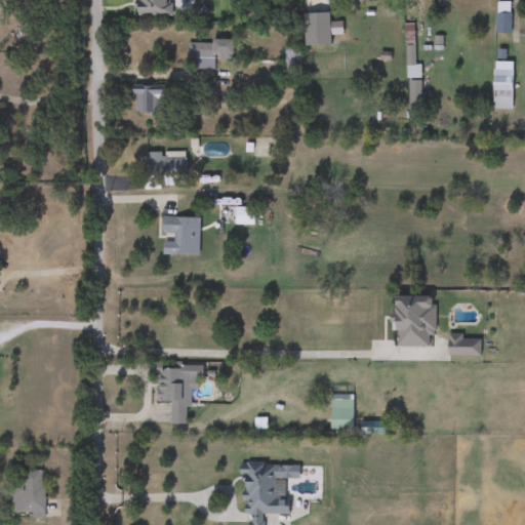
[(496,32),(496,18),(507,18),(507,32),(496,32)]
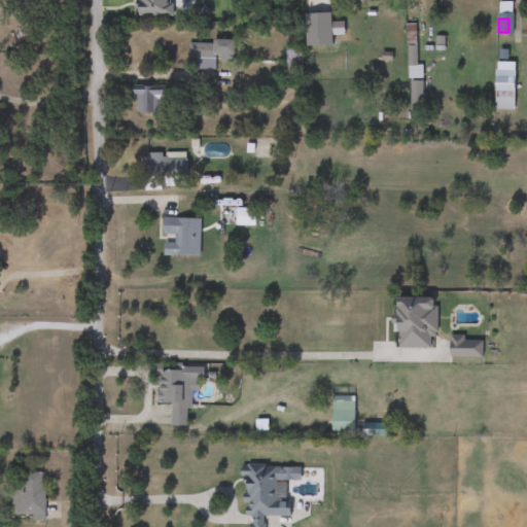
[(408,77),(408,38),(417,38),(417,77),(408,77)]
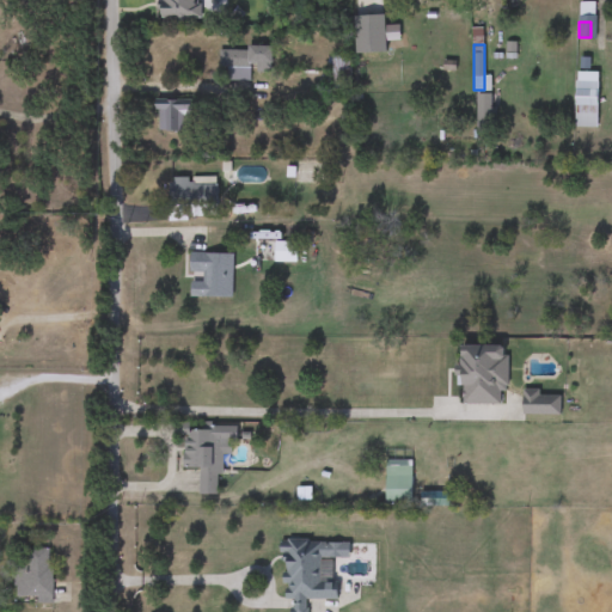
[(270,72),(250,71),(249,80),(219,79),(219,48),(271,49),(270,72)]
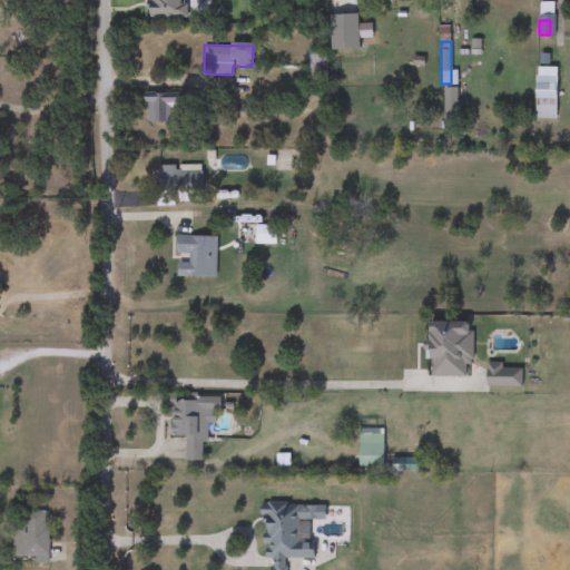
[(326,52),(326,82),(310,82),(308,52),(326,52)]
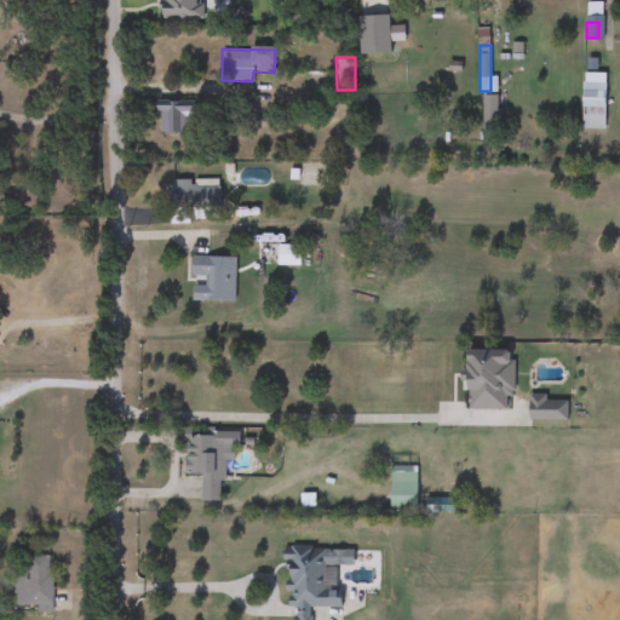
[(604,73),(604,130),(581,130),(581,73),(604,73)]
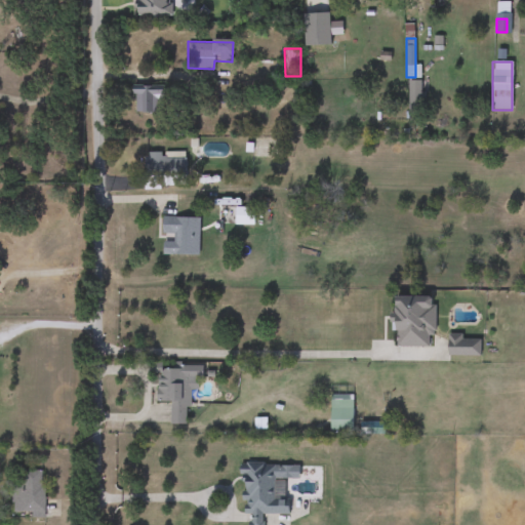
[(163,113),(133,113),(133,85),(163,85),(163,113)]
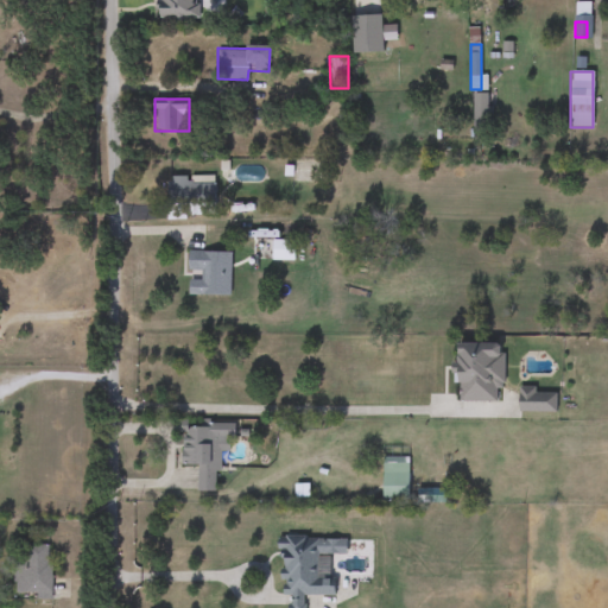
[(166,216),(166,179),(215,179),(215,216),(166,216)]
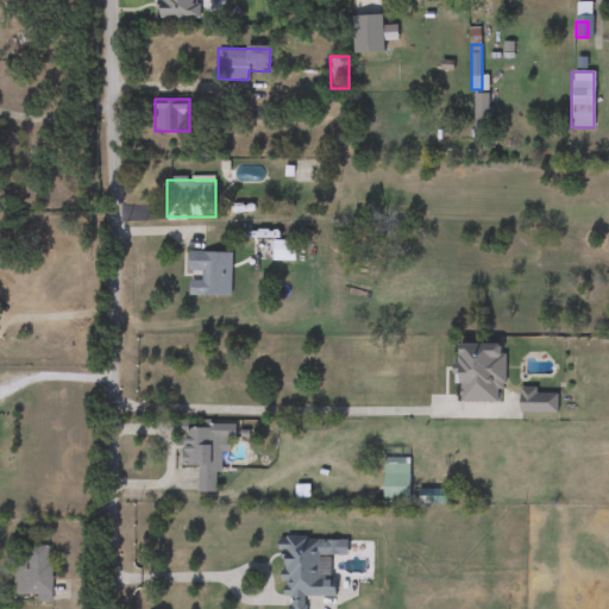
[(274,261),(274,242),(293,242),(293,261),(274,261)]
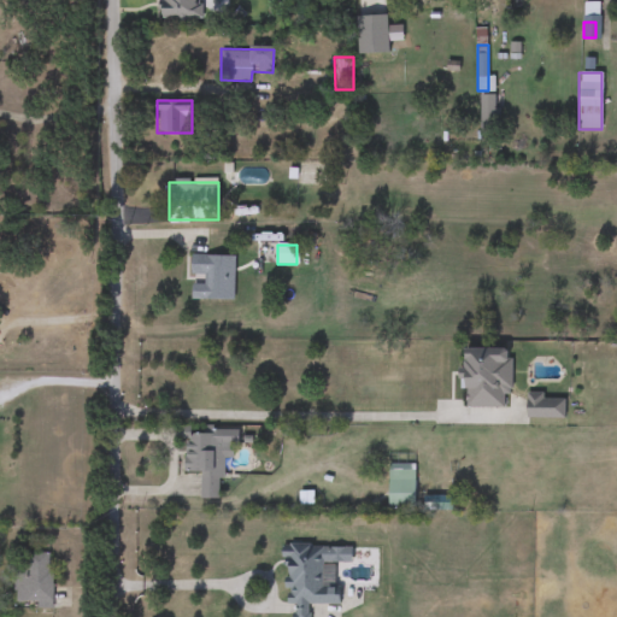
[(191,281),(191,256),(234,257),(233,301),(191,300),(191,281)]
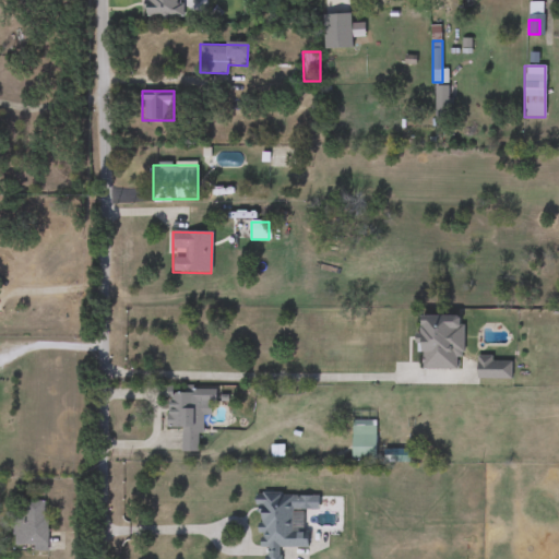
[(462,369),(419,369),(419,317),(462,317),(462,369)]
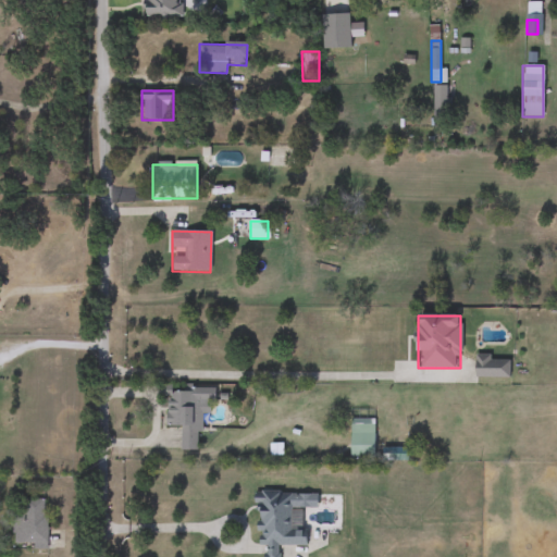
[(509,358),(509,378),(474,378),(474,358),(509,358)]
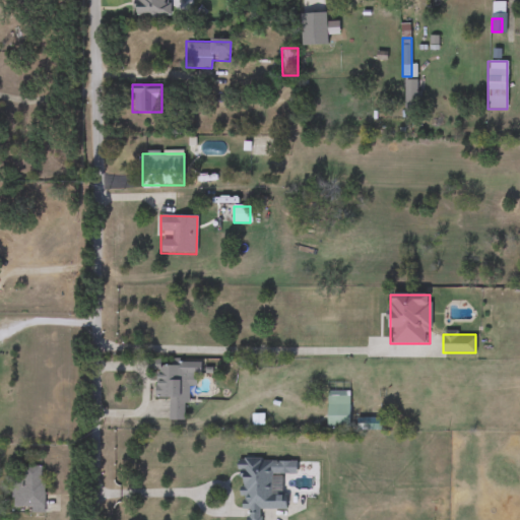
[(200,363),(199,386),(186,386),(185,420),(169,419),(170,399),(153,399),(154,361),(200,363)]
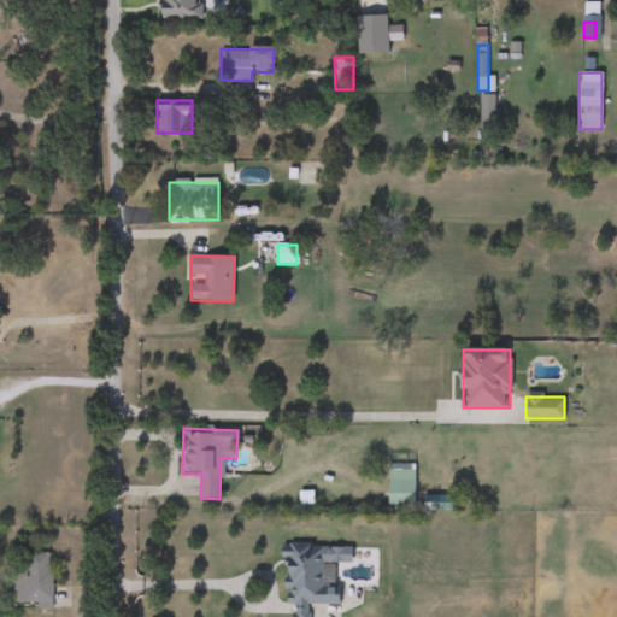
[(387,507),(387,470),(415,470),(415,507),(387,507)]
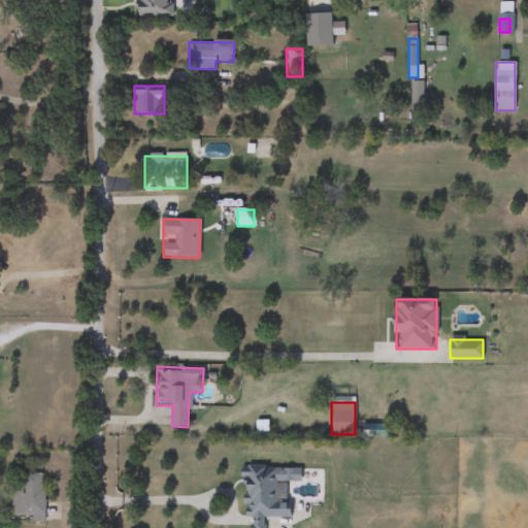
[(276,502),(291,502),(291,517),(265,517),(265,527),(252,527),(252,518),(242,517),(243,465),(276,466),(276,502)]
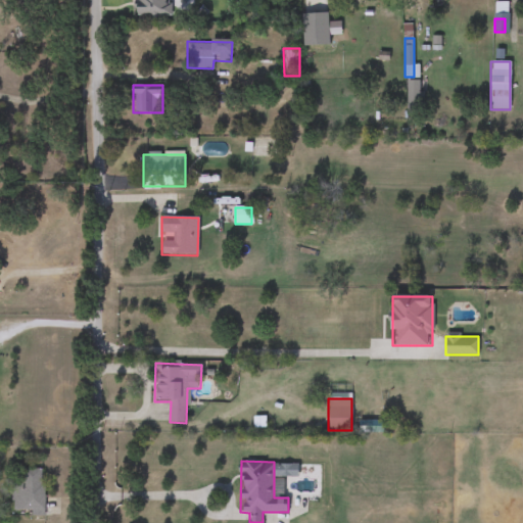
[(44,469),(44,513),(11,513),(11,483),(22,483),(22,469),(44,469)]
